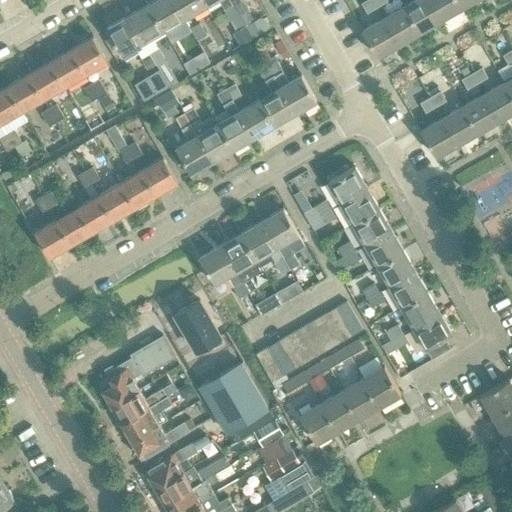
[(172,0),(155,0),(148,4),(164,31),(184,19),(172,0)]
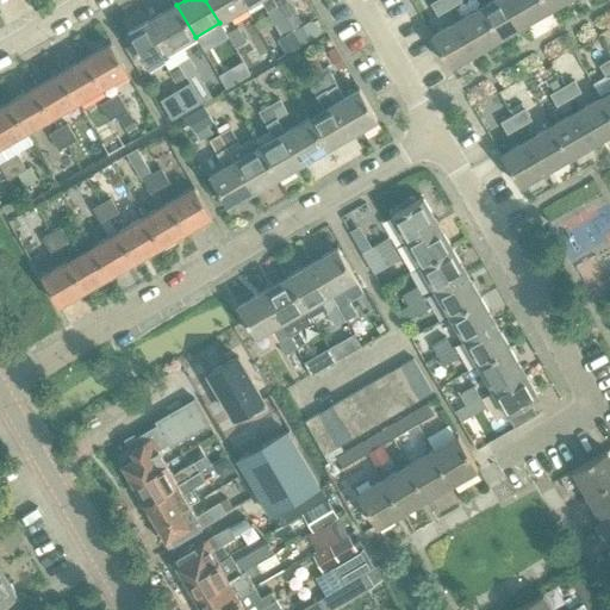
[(238,0),(205,0),(219,23),(244,8),(238,0)]
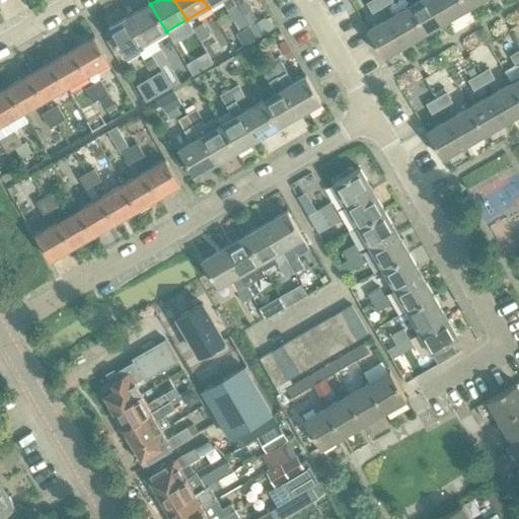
[(231,0),(203,0),(208,7),(220,0),(222,0),(228,9),(227,9),(235,24),(239,31),(247,27),(243,20),(231,0)]
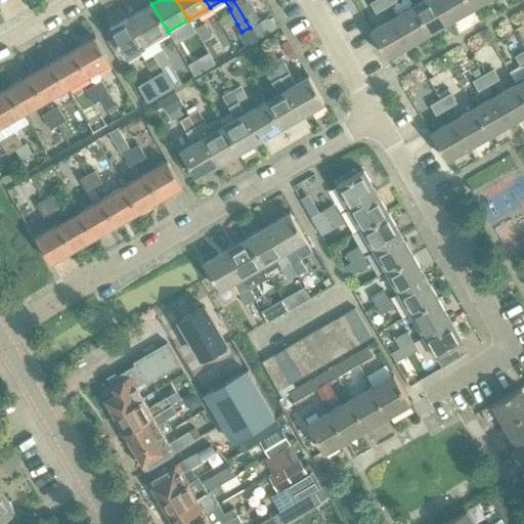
[(233,0),(246,20),(250,28),(259,22),(249,3),(253,0),(233,0)]
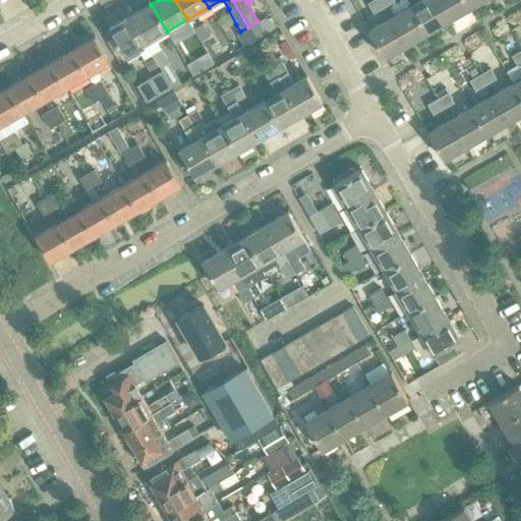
[(378,0),(372,0),(368,3),(374,13),(383,8),(378,0)]
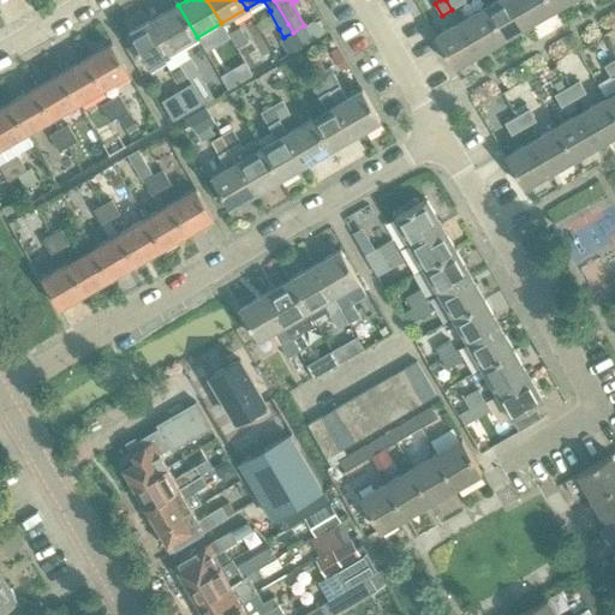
[(513,0),(497,0),(485,7),(503,40),(529,25),(513,0)]
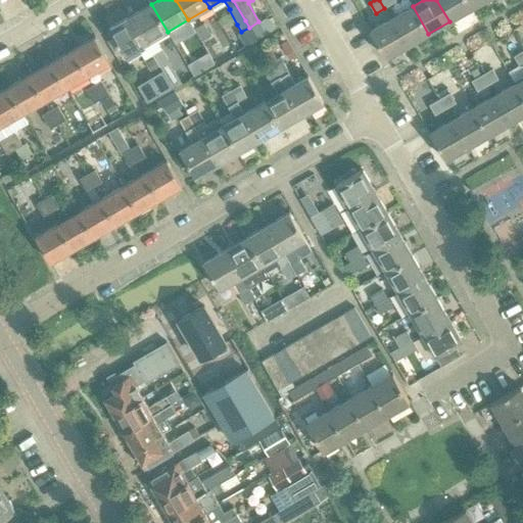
[(436,0),(449,21),(471,9),(465,0),(436,0)]
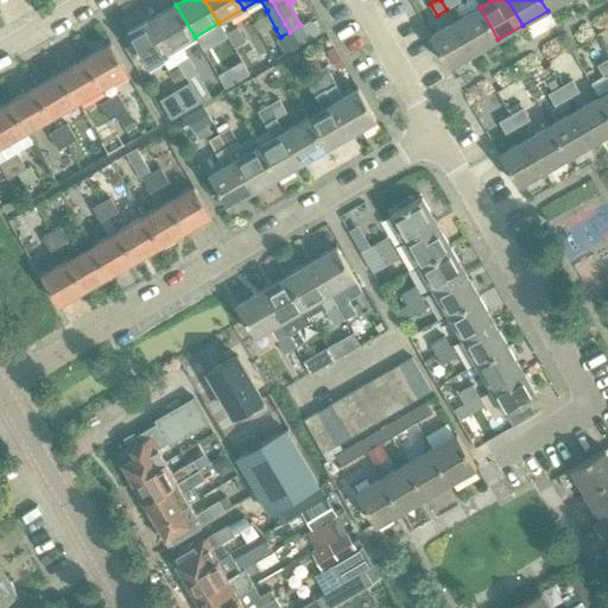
[(540,0),(548,11),(564,0),(540,0)]
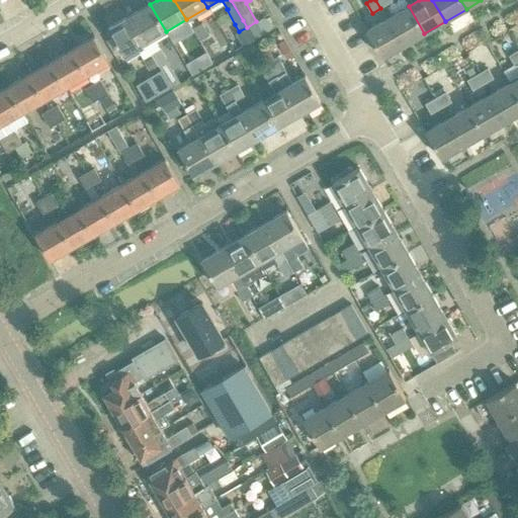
[(150,4),(128,16),(145,44),(150,54),(154,60),(158,66),(160,71),(170,88),(171,89),(180,84),(154,38),(166,31),(150,4)]
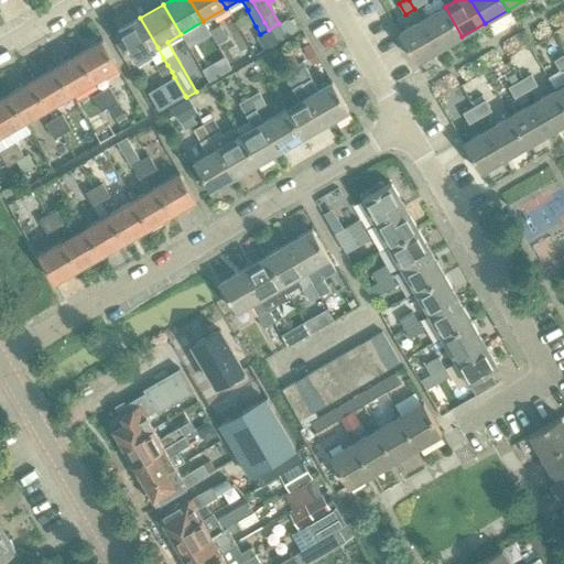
[(445,7),(422,20),(438,50),(462,36),(445,7)]
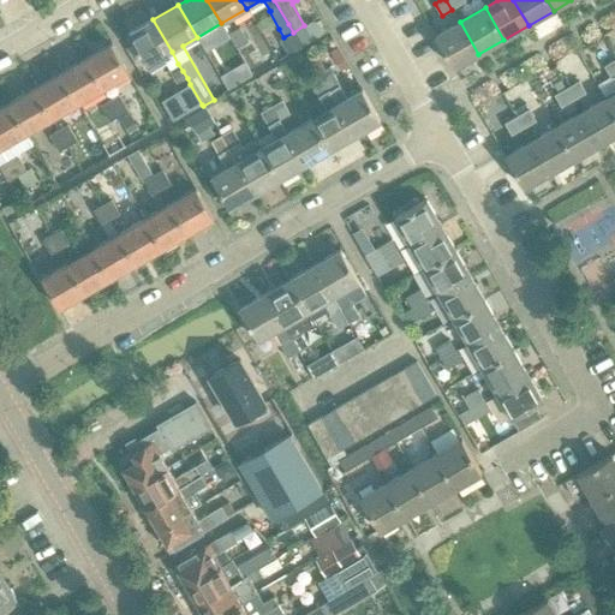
[(153,19),(127,35),(131,43),(142,60),(145,67),(161,58),(168,70),(178,64),(172,52),(153,19)]
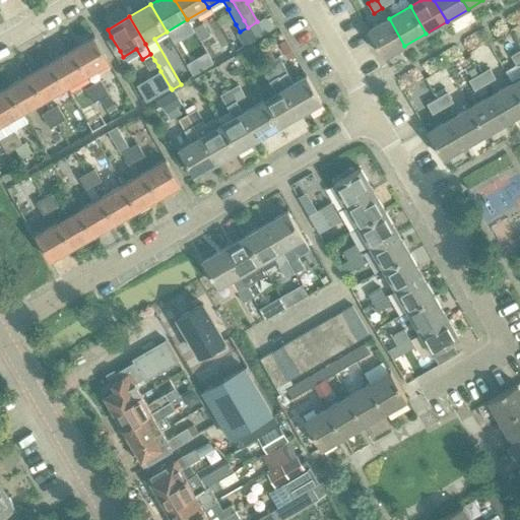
[(264,18),(248,27),(255,40),(271,30),(264,18)]
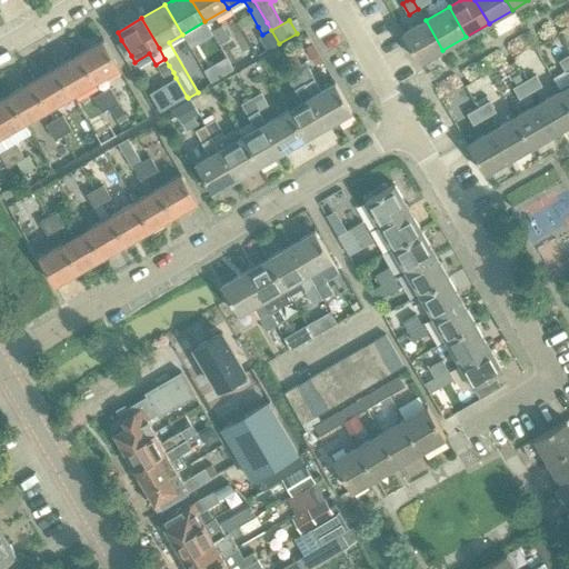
[(426,20),(402,35),(419,63),(442,50),(426,20)]
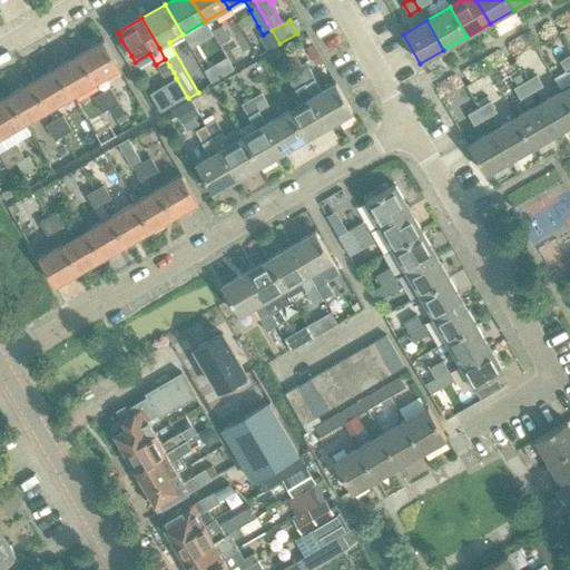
[(218,46),(229,39),(222,27),(210,32),(218,46)]
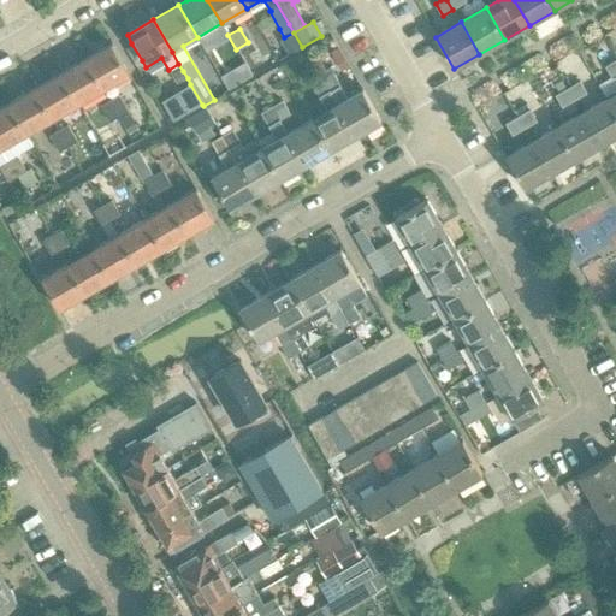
[(302,47),(294,33),(280,41),(289,55),(302,47)]
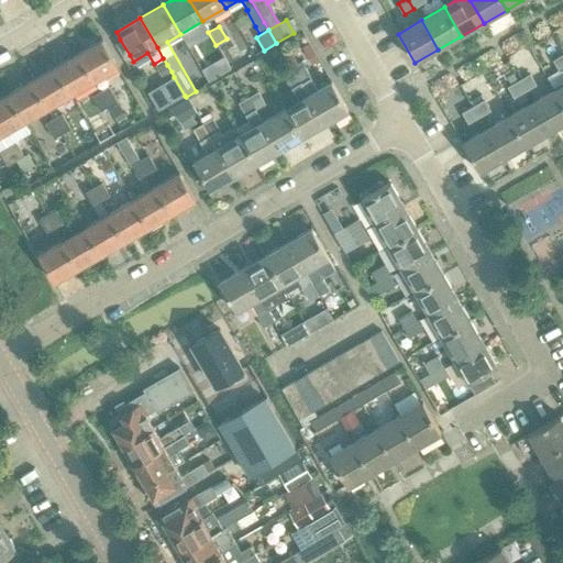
[(101,41),(78,55),(94,81),(118,68),(101,41)]
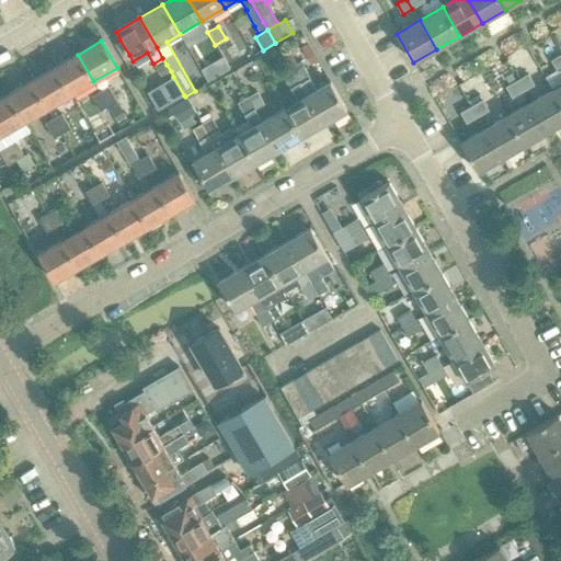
[(556,70),(545,77),(552,90),(560,104),(560,53),(549,59),(556,70)]
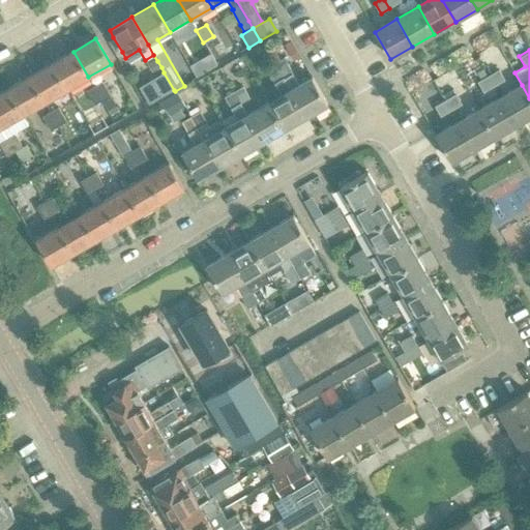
[(74,52),(52,64),(66,89),(88,77),(74,52)]
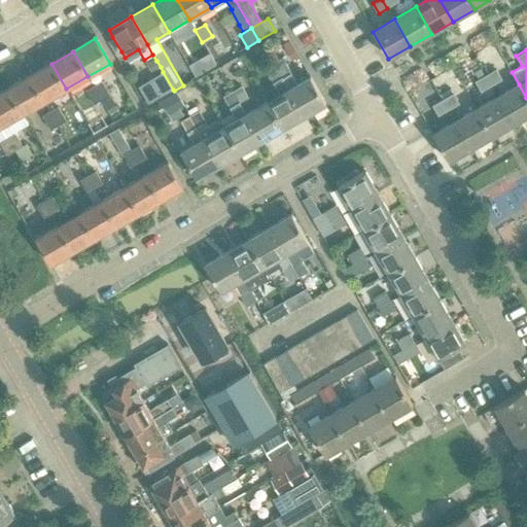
[(299,57),(295,51),(288,55),(292,61),(299,57)]
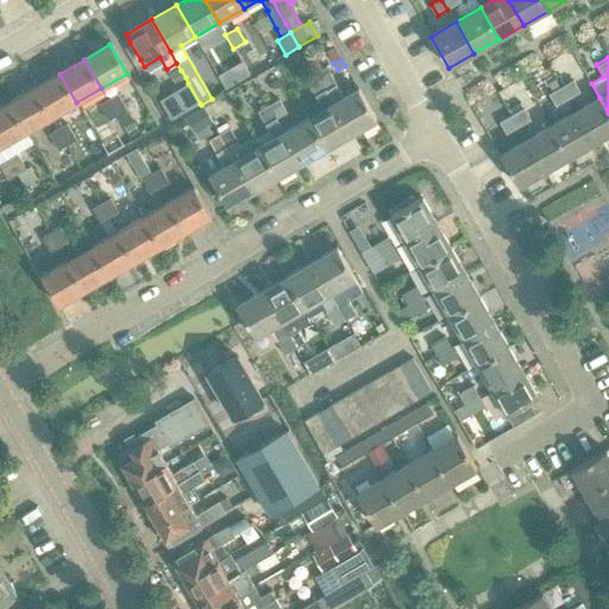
[(176,63),(167,69),(175,83),(186,77),(181,70),(176,63)]
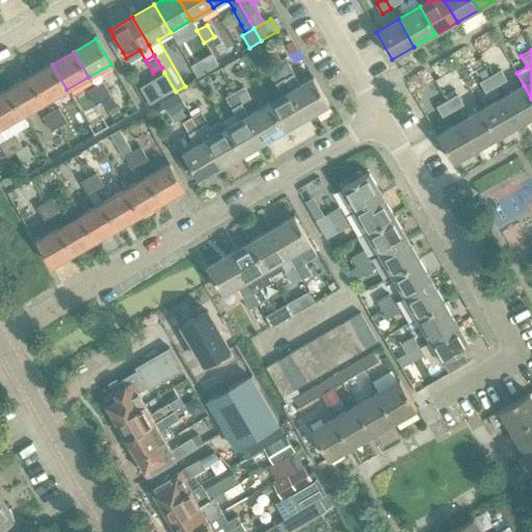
[(201,61),(190,67),(196,78),(207,72),(201,61)]
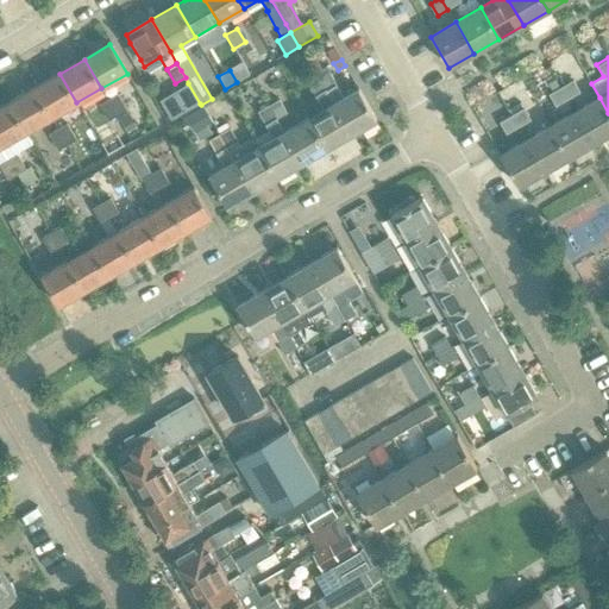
[(328,73),(318,80),(350,136),(377,120),(358,89),(343,99),(339,93),(336,87),(328,73)]
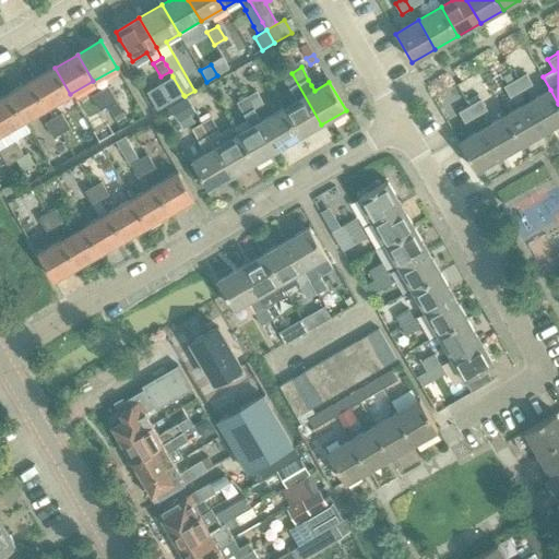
[(55,68),(32,81),(47,108),(70,94),(55,68)]
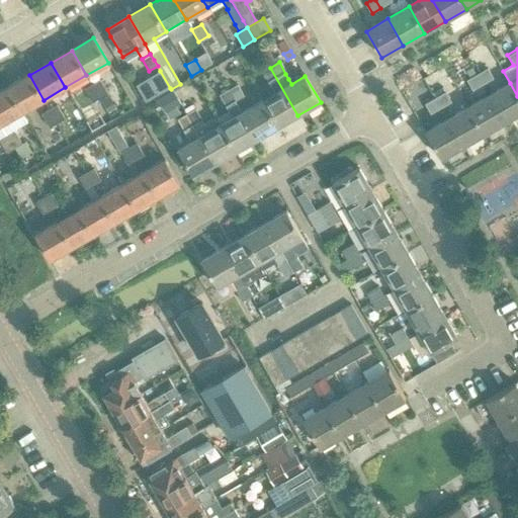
[(275,93),(262,101),(277,127),(297,115),(270,68),(262,72),(275,93)]
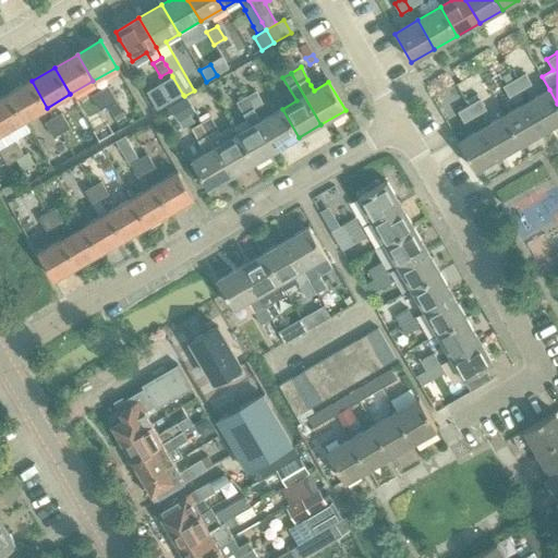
[(520,92),(531,85),(524,73),(513,80),(520,92)]
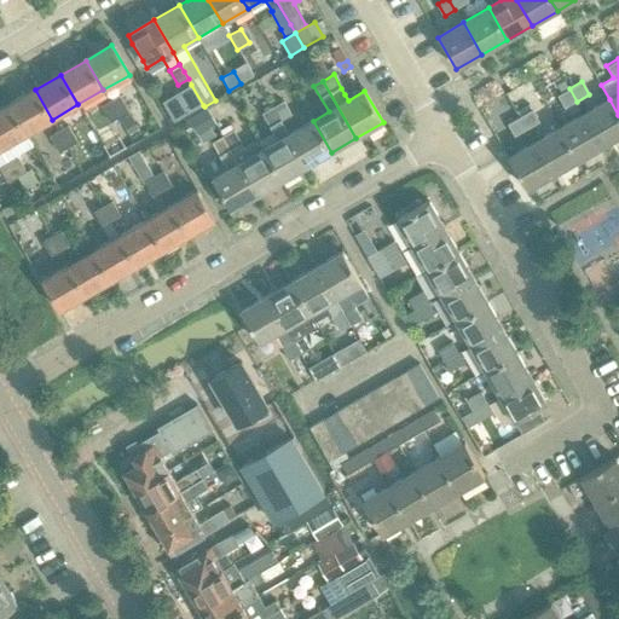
[(191,85),(162,100),(174,121),(203,105),(191,85)]
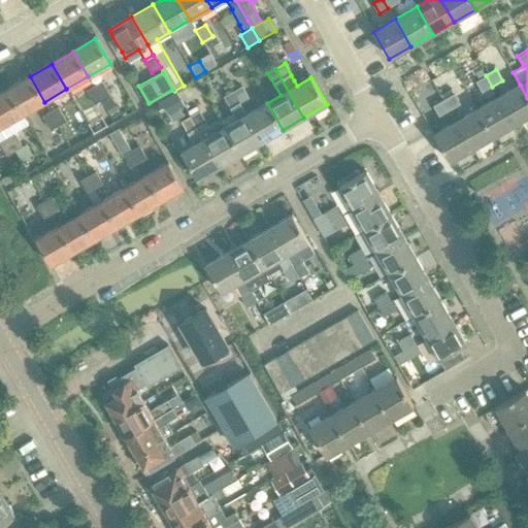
[(482,92),(492,87),(486,75),(475,81),(482,92)]
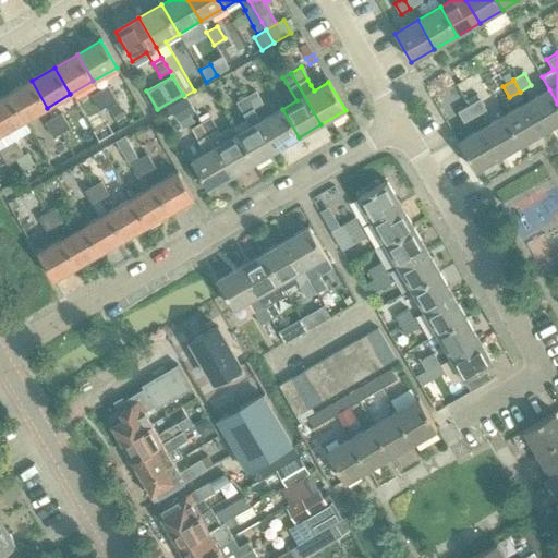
[(32,81),(8,94),(24,121),(47,108),(32,81)]
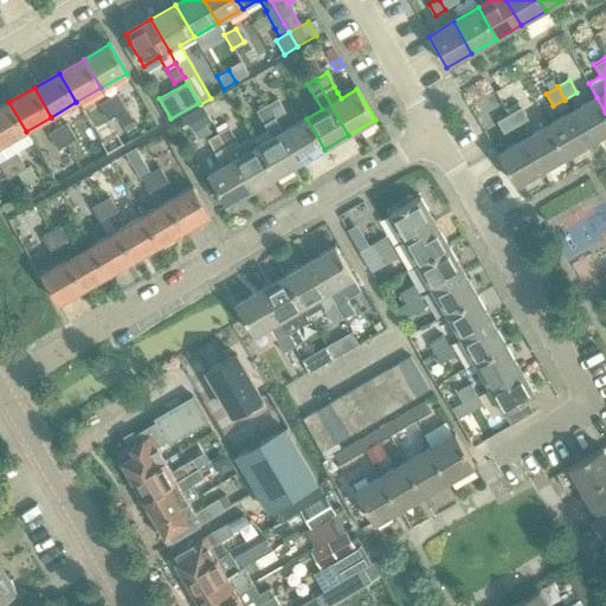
[(116,94),(107,98),(116,115),(126,110),(116,94)]
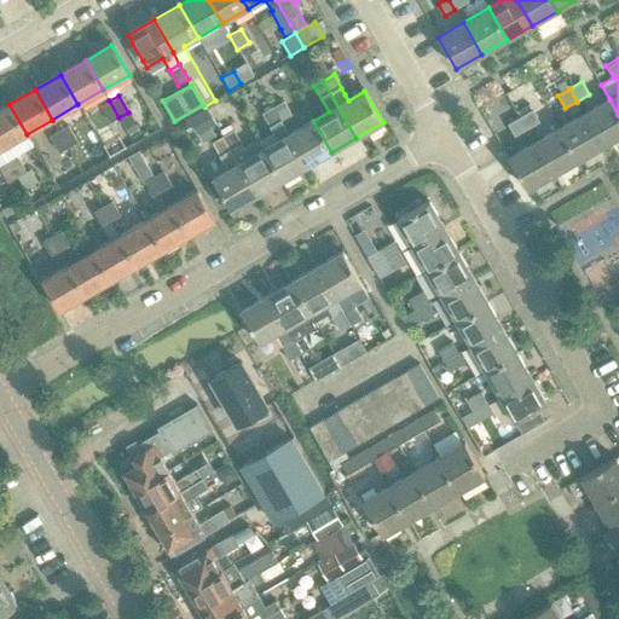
[(609,99),(584,114),(594,129),(602,145),(618,136),(618,115),(609,99)]
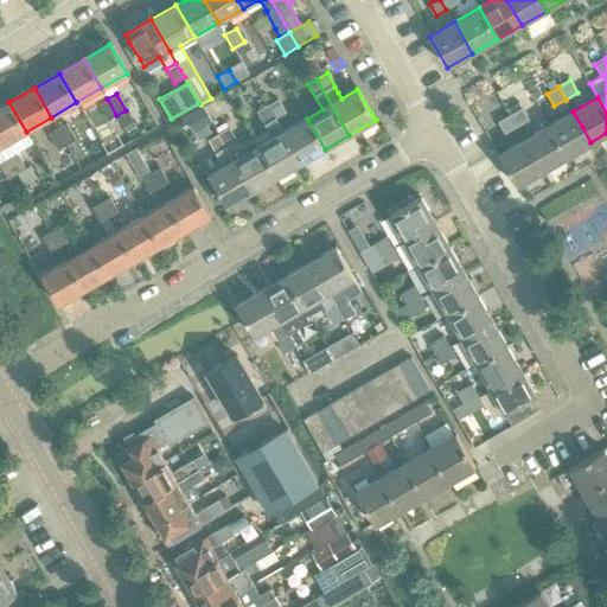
[(107,98),(98,104),(108,120),(116,115),(107,98)]
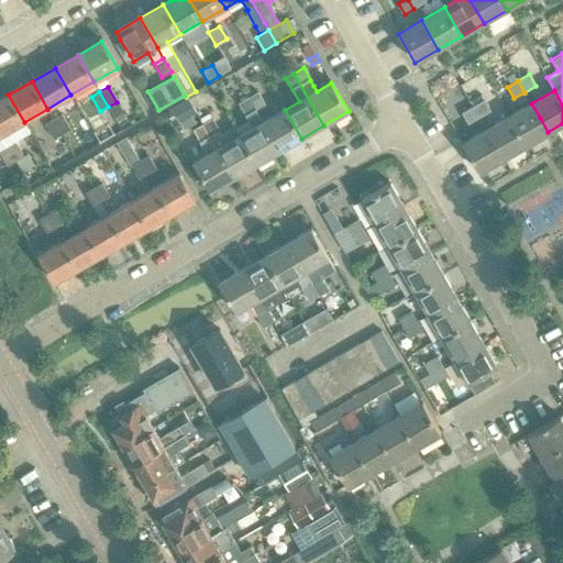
[(257,94),(247,99),(254,110),(264,105),(257,94)]
